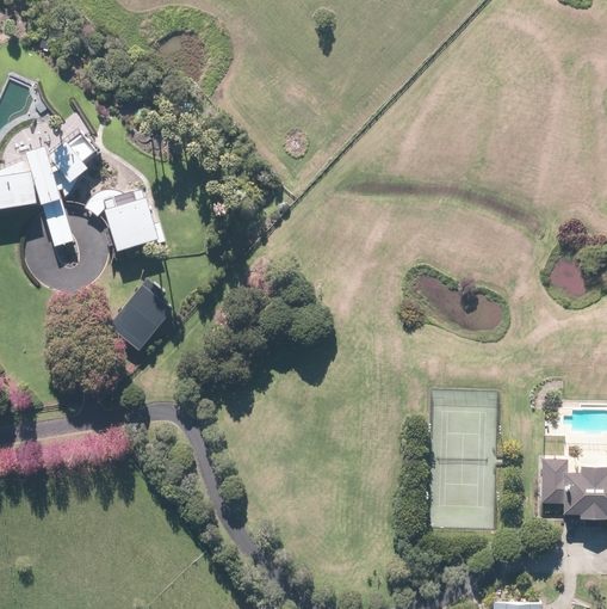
[(51,155),(73,182),(90,168),(68,142),(51,155)]
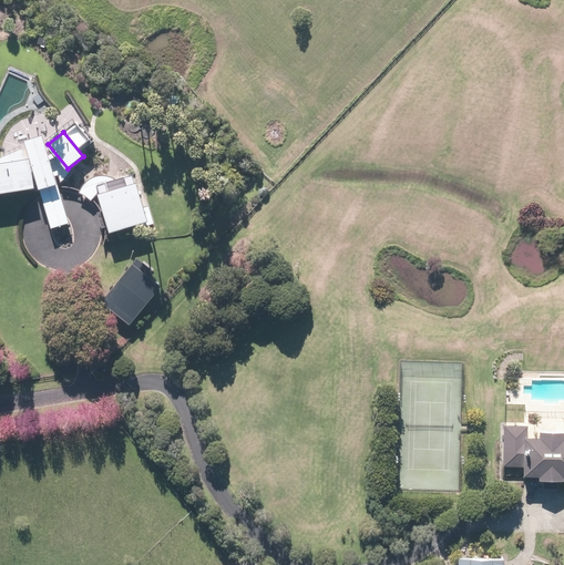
[(0,197),(37,195),(47,232),(69,226),(43,133),(0,154),(0,197)]
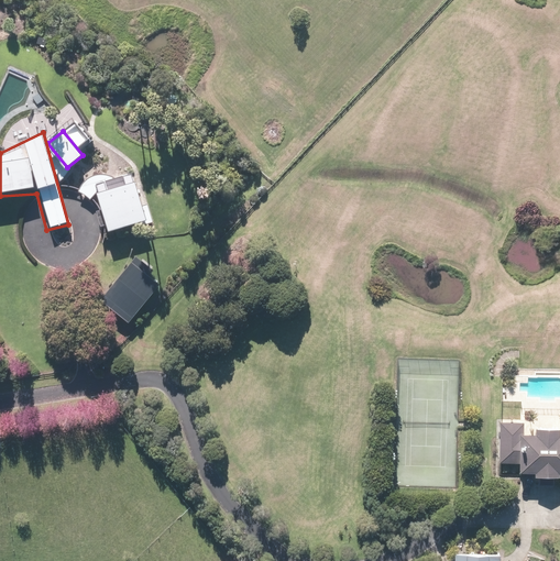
[(96,193),(107,231),(150,219),(139,179),(96,193)]
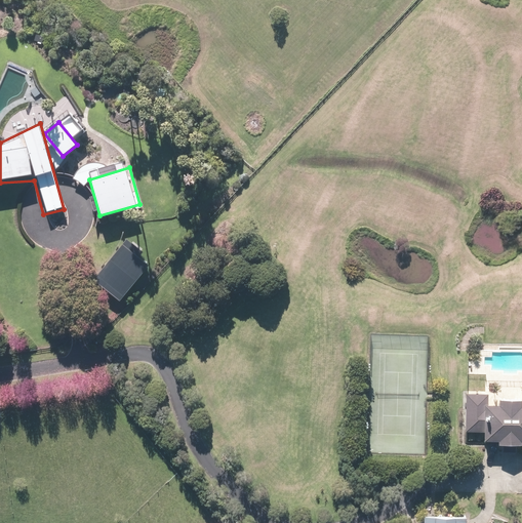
[(118,245),(91,281),(117,300),(144,265),(118,245)]
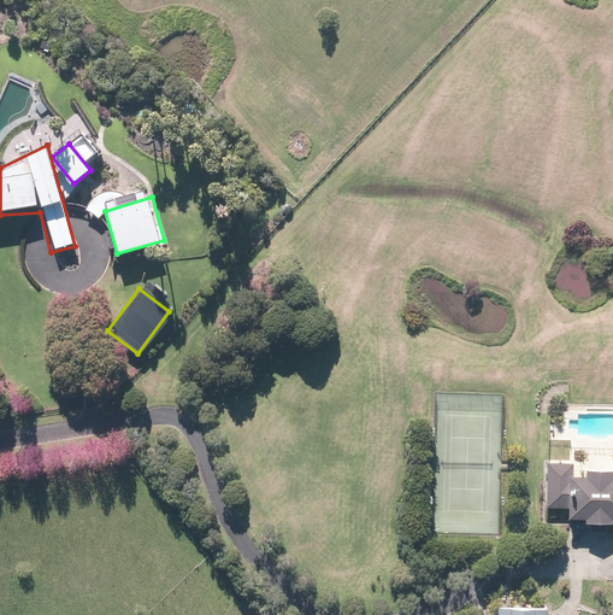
[(612,476),(611,478),(611,470),(583,470),(583,476),(570,476),(570,464),(544,464),(544,509),(567,509),(567,517),(583,519),(583,523),(611,523),(611,519),(612,517),(612,476)]
